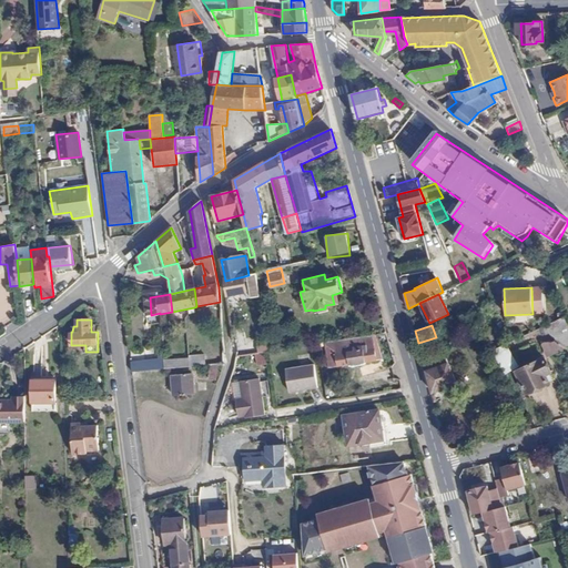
[(382,358),(375,334),(373,335),(376,358),(382,358)]
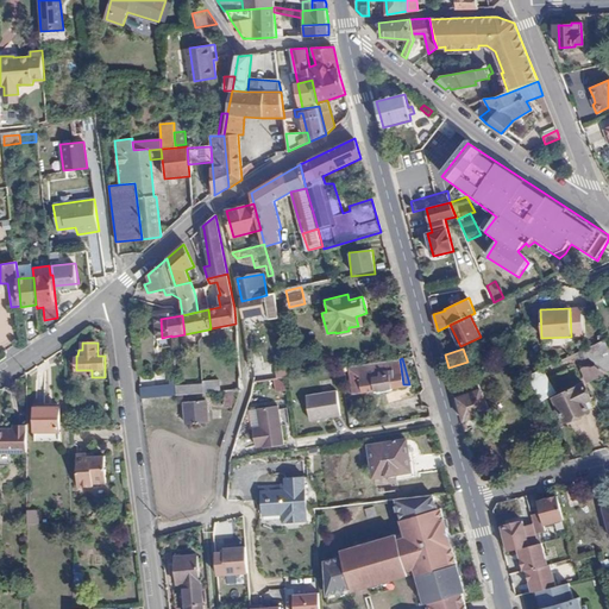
[(403,384),(400,359),(340,369),(343,384),(351,383),(352,394),(362,393),(363,393),(375,391),(377,394),(388,391),(388,389),(405,385),(403,384)]
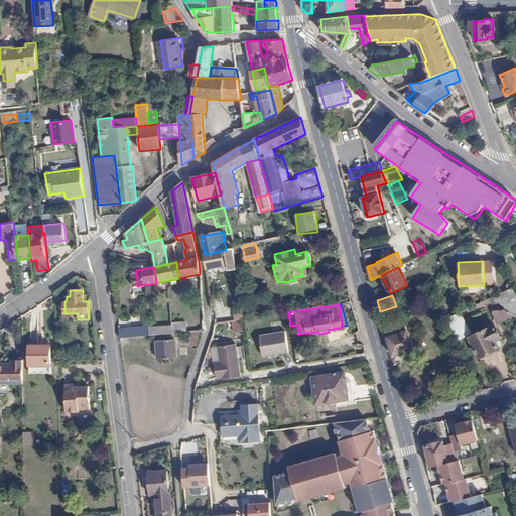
[(447,318),(460,340),(465,338),(460,326),(464,324),(459,313),(447,318)]
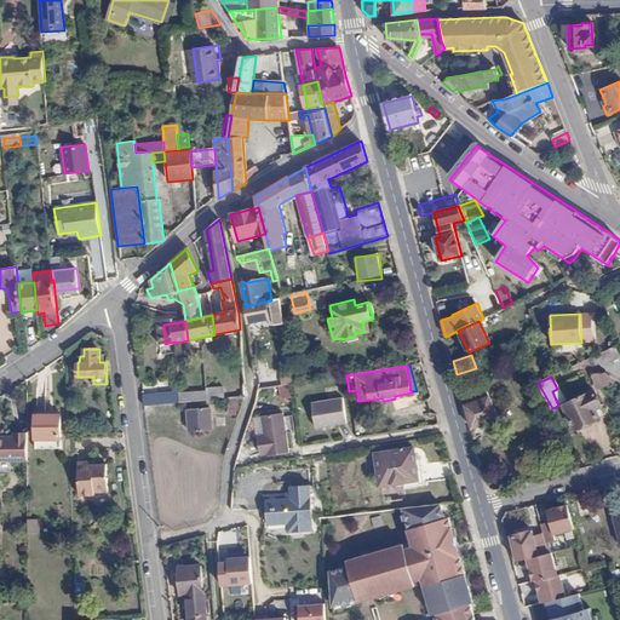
[(264,383),(265,389),(290,384),(288,378),(264,383)]
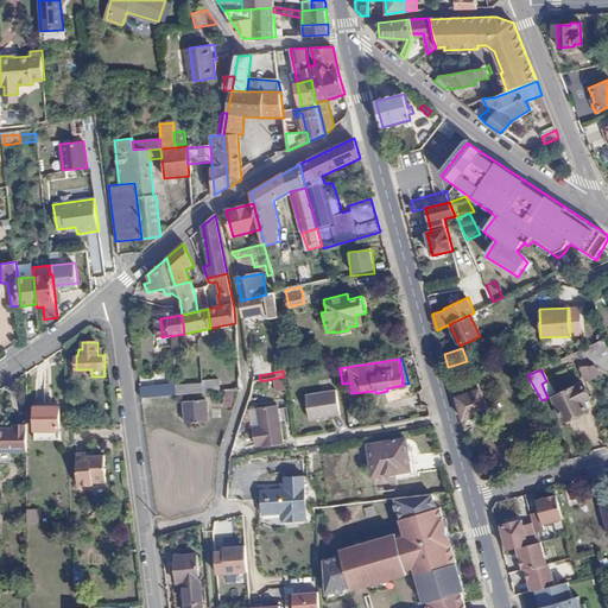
[(214,375),(202,377),(202,384),(203,392),(215,391),(214,375)]
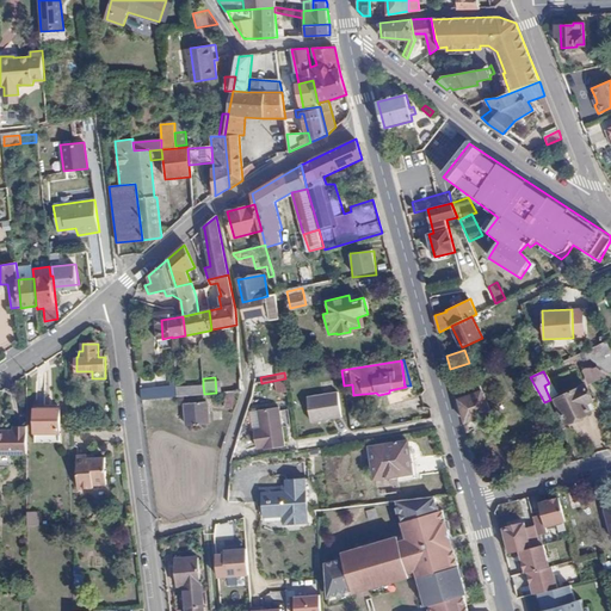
[(458,400),(464,423),(492,413),(479,383),(457,392),(460,399),(458,400)]
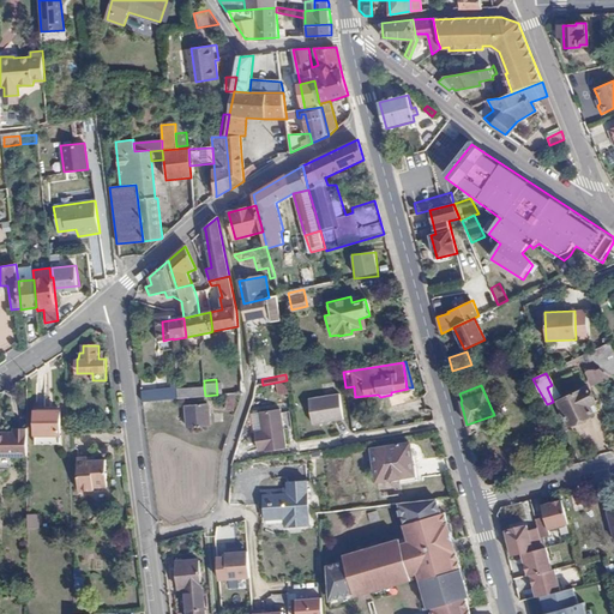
[(142,391),(143,402),(179,398),(178,390),(178,387),(142,391)]
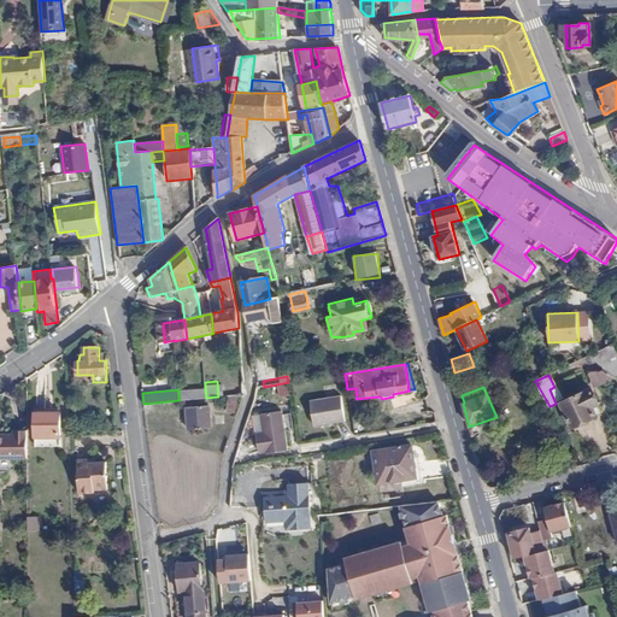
[(206,398),(205,389),(178,392),(180,400),(206,398)]
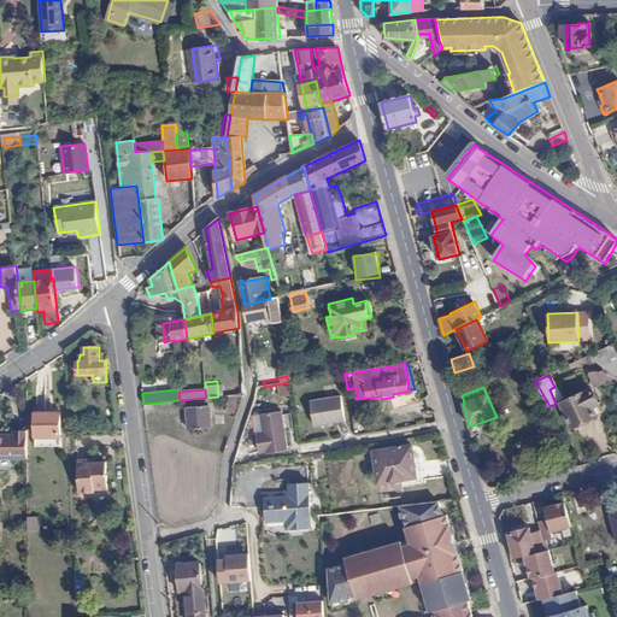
[(593,391),(564,404),(574,427),(598,417),(593,407),(599,405),(593,391)]
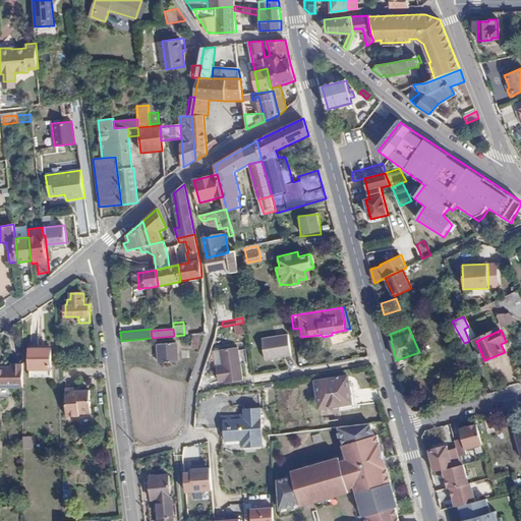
[(197,349),(200,334),(193,335),(190,348),(197,349)]
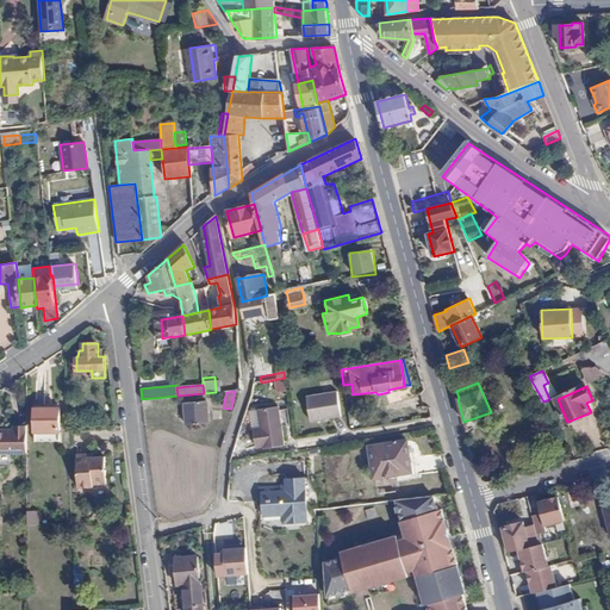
[(336,391),(305,396),(309,421),(340,416),(336,391)]
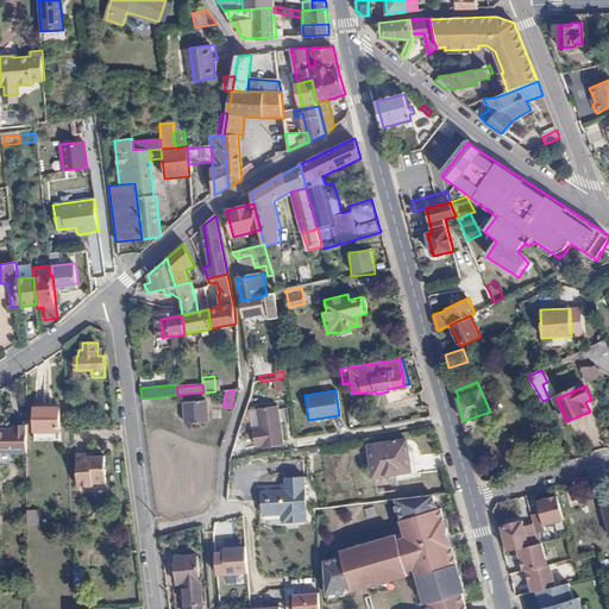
[(207,401),(183,402),(184,425),(209,422),(207,401)]
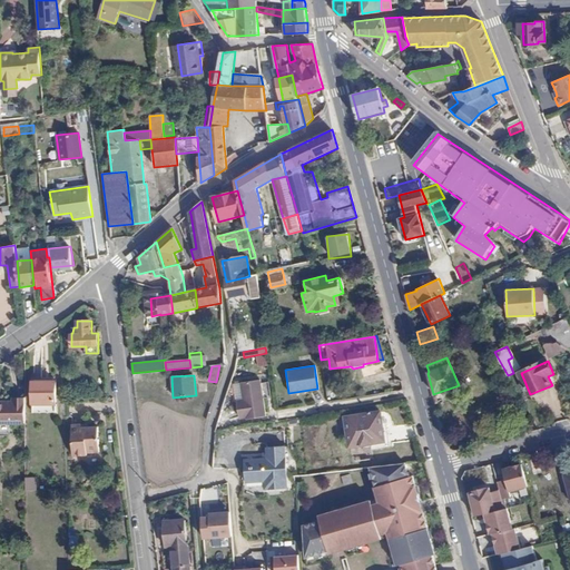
[(243,400),(237,401),(239,419),(246,418),(246,420),(266,416),(261,380),(242,383),(243,400)]
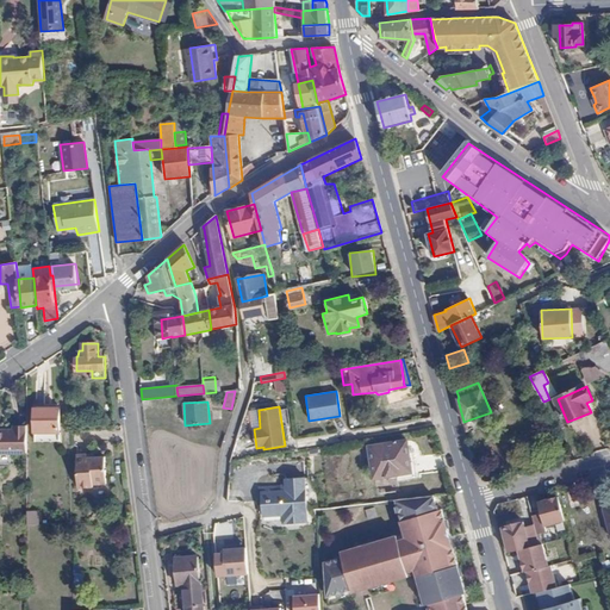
[(58,408),(35,408),(36,433),(60,433),(58,408)]
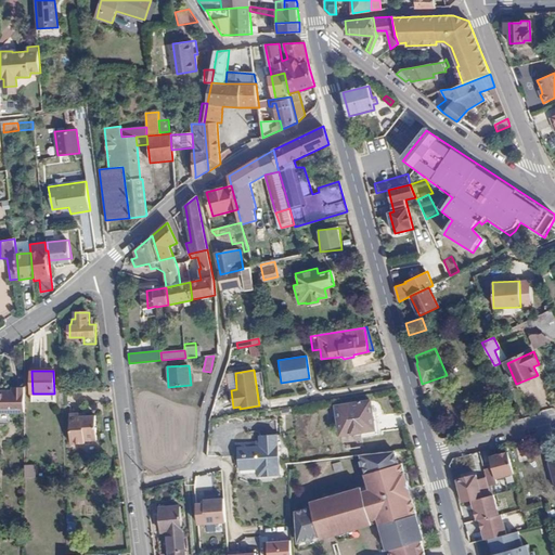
[(0,414),(24,414),(24,388),(13,388),(13,392),(0,392),(0,414)]
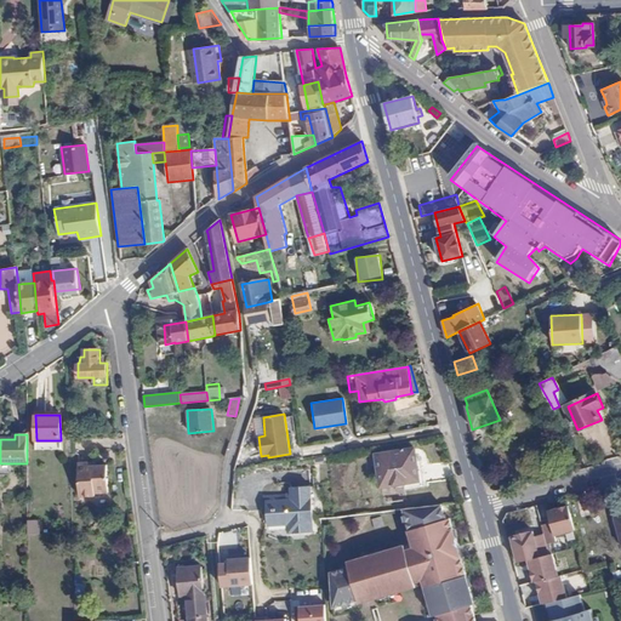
[(415,448),(375,454),(381,488),(421,482),(415,448)]
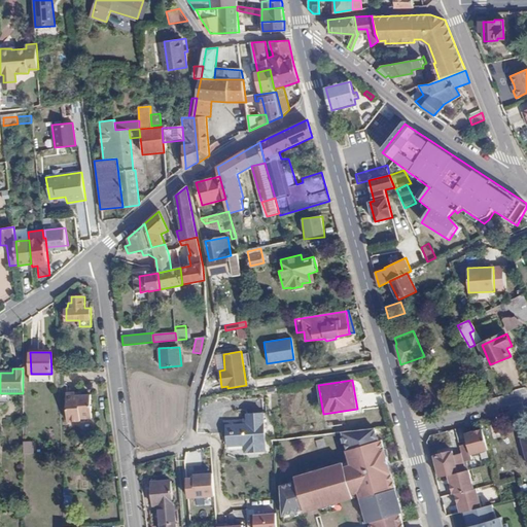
[(74,394),(66,394),(67,423),(80,423),(80,421),(92,420),(91,396),(74,397),(74,394)]
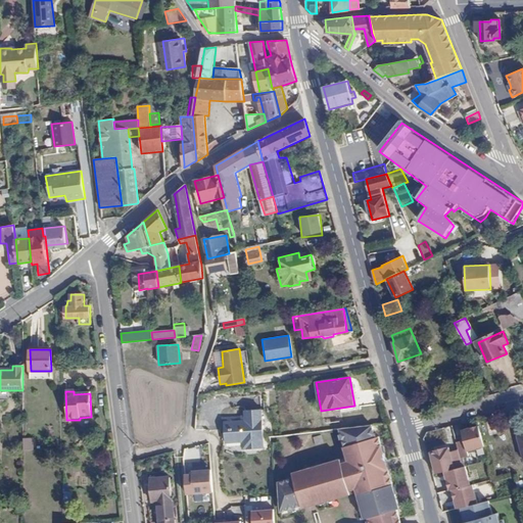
[(242,448),(264,447),(262,410),(245,411),(245,420),(225,422),(226,443),(242,441),(242,448)]
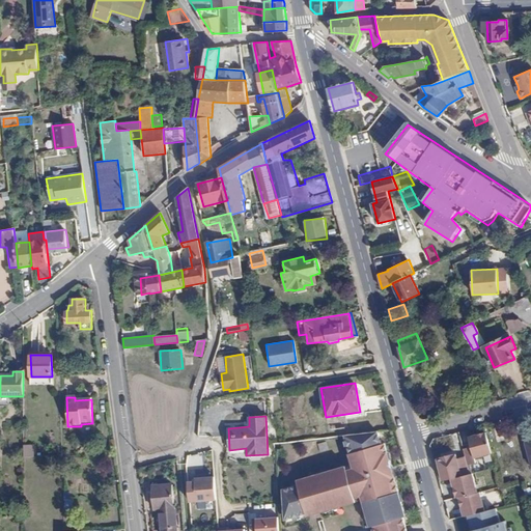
[(297,484),(282,487),(285,516),(309,511),(309,513),(357,501),(356,497),(361,496),(368,526),(374,524),(375,530),(408,530),(402,515),(406,513),(385,442),(376,428),(345,435),(348,451),(346,452),(351,467),(346,468),(345,465),(297,478),(297,484)]
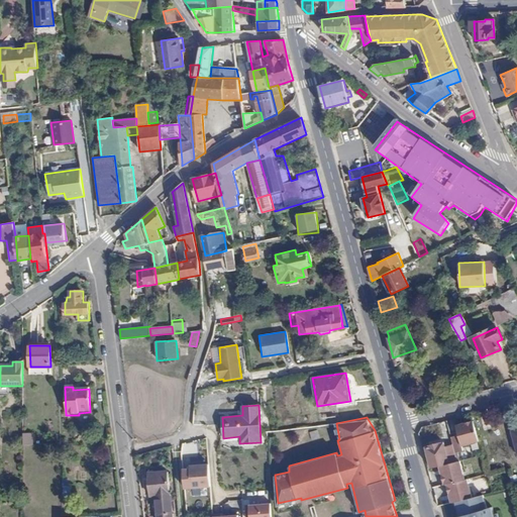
[(479,441),(474,421),(457,425),(459,431),(456,431),(457,435),(450,437),(452,445),(445,446),(441,447),(440,443),(430,445),(430,446),(426,447),(432,469),(439,467),(442,466),(444,473),(442,473),(445,484),(448,484),(450,495),(452,495),(453,502),(454,502),(457,501),(472,498),(467,479),(464,480),(459,460),(457,461),(455,453),(462,451),(460,446),(479,441)]
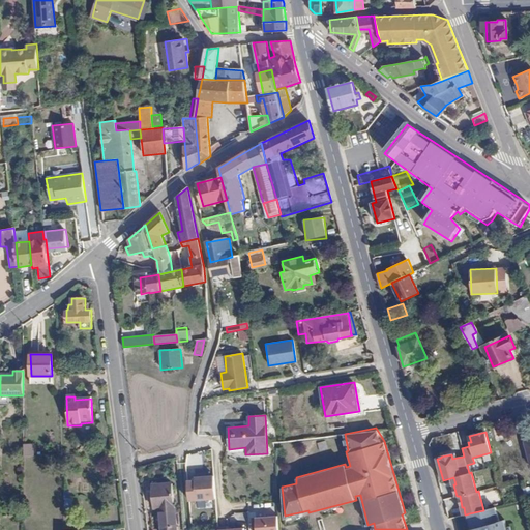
[(24,455),(34,455),(33,444),(24,444),(24,455)]
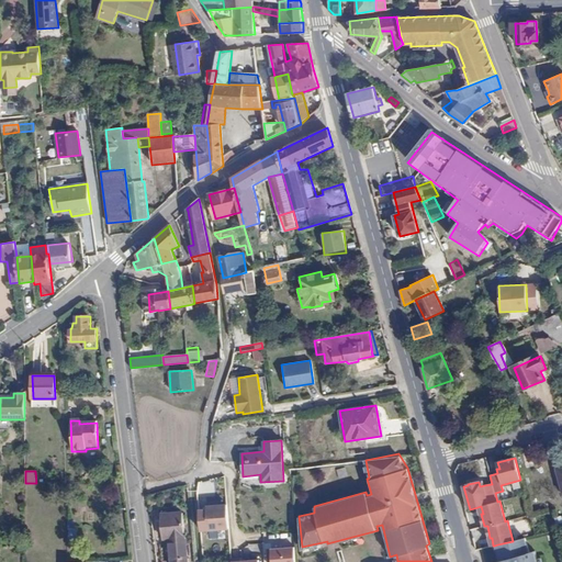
[(228,528),(227,503),(205,504),(206,509),(199,509),(200,530),(228,528)]
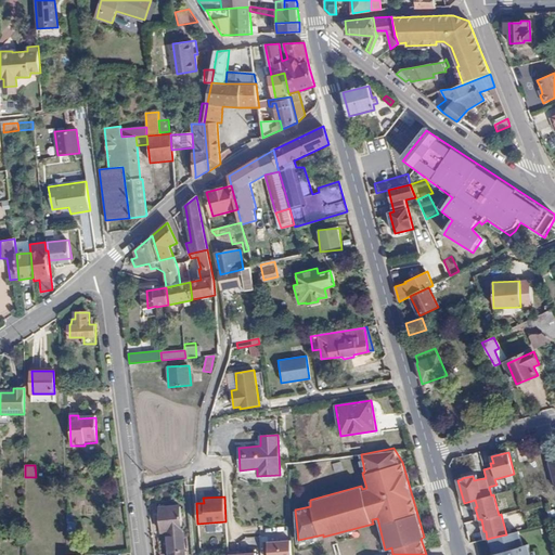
[(169,554),(184,554),(180,506),(159,508),(160,532),(168,532),(169,554)]
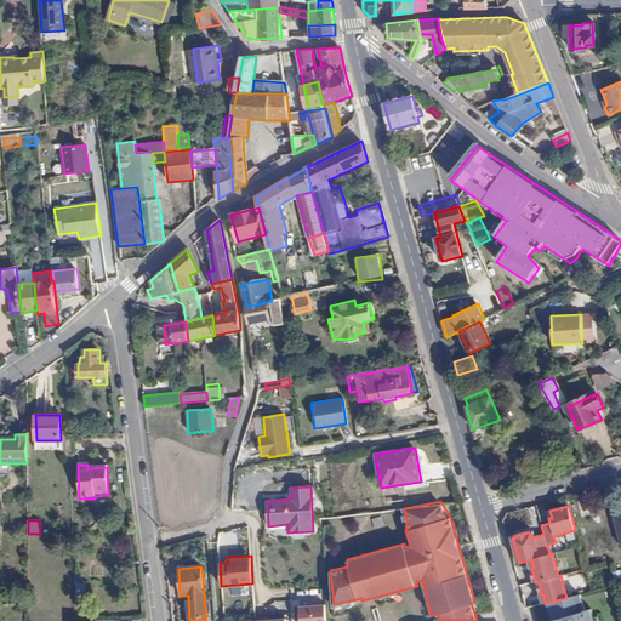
[(567,598),(550,602),(554,620),(551,620),(596,620),(592,609),(586,611),(581,594),(567,598)]
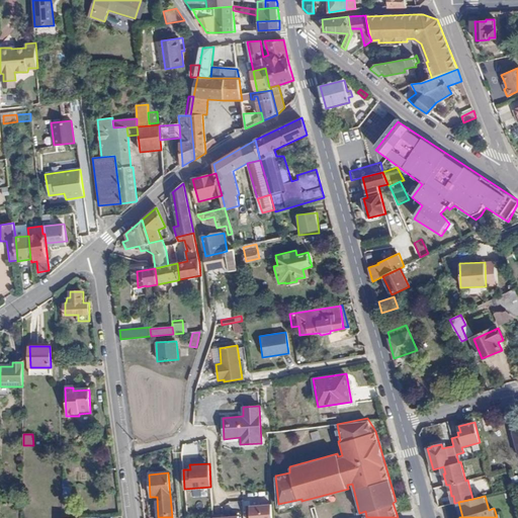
[(271,517),(271,502),(250,503),(250,517),(271,517)]
